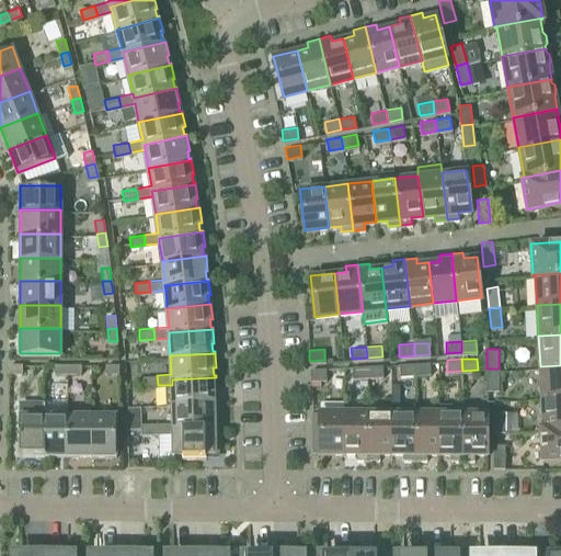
[(430,372),(430,361),(414,362),(415,373),(430,372)]
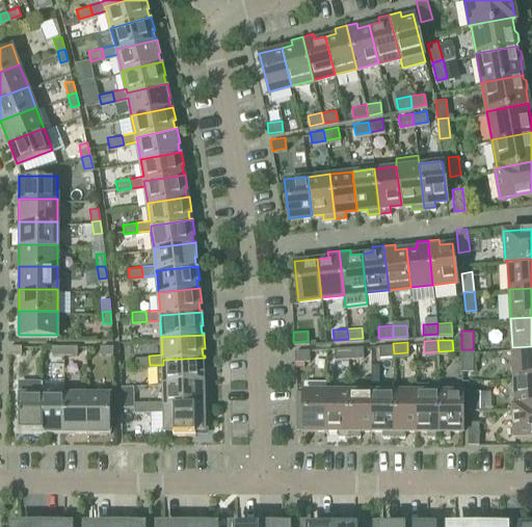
[(394,353),(393,343),(378,344),(379,354),(394,353)]
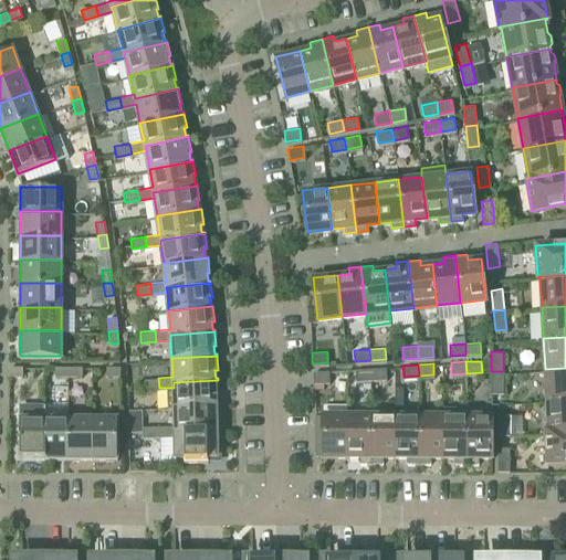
[(22,374),(22,366),(9,366),(9,374),(22,374)]
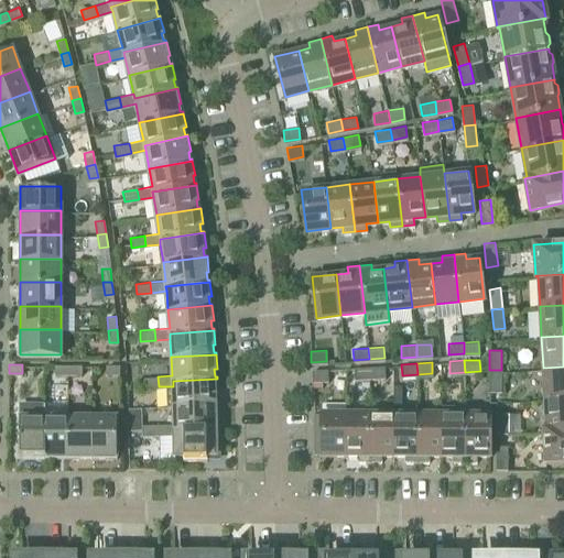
[(119,373),(119,364),(106,364),(106,373),(119,373)]
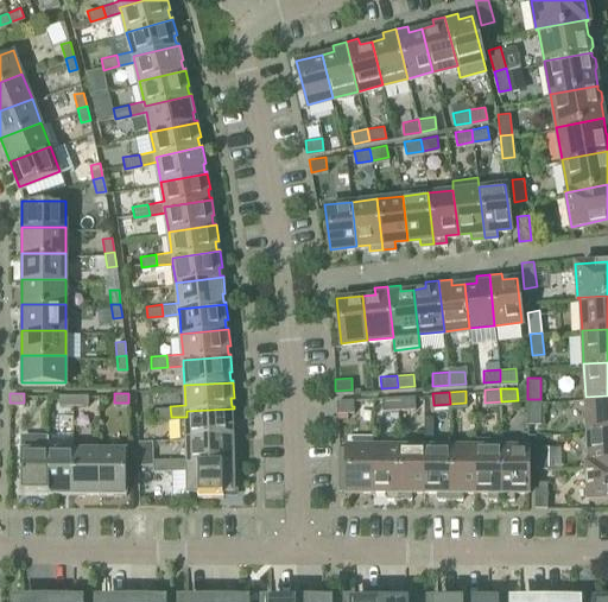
[(398,407),(398,394),(381,395),(382,407),(398,407)]
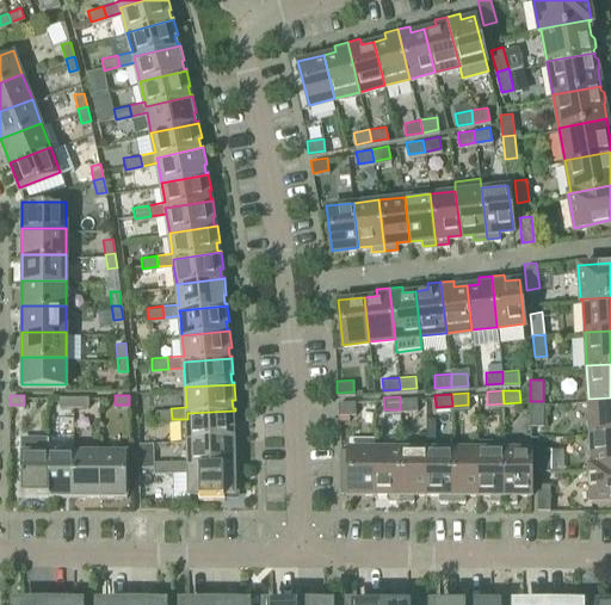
[(417,408),(417,396),(400,396),(400,409),(417,408)]
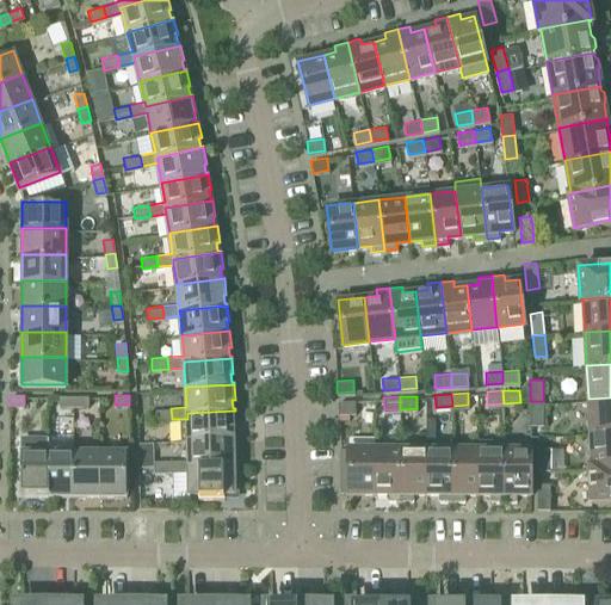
[(610,397),(588,399),(590,432),(610,431),(610,397)]
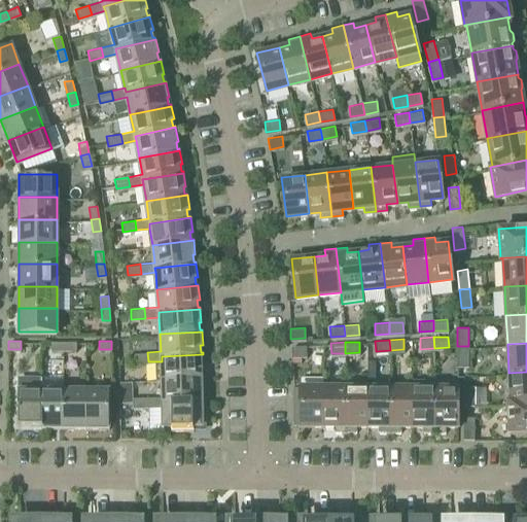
[(306,355),(306,344),(291,345),(291,356),(306,355)]
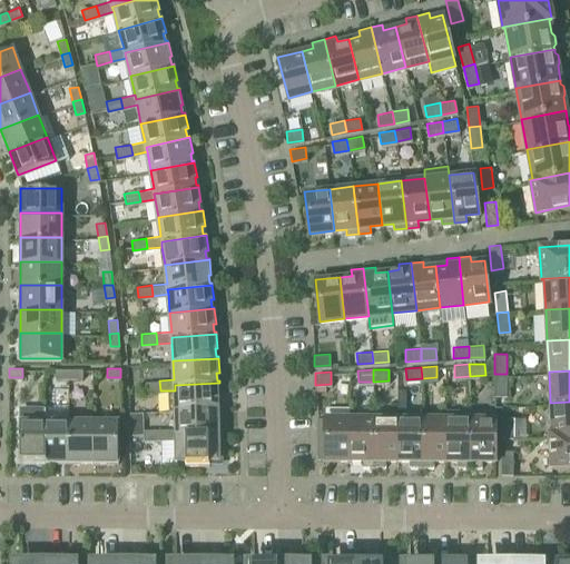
[(507,394),(507,374),(494,374),(494,394),(507,394)]
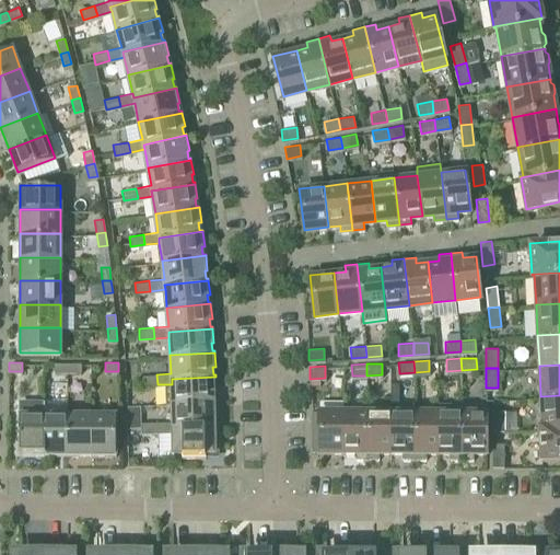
[(158,384),(156,374),(142,374),(142,385),(158,384)]
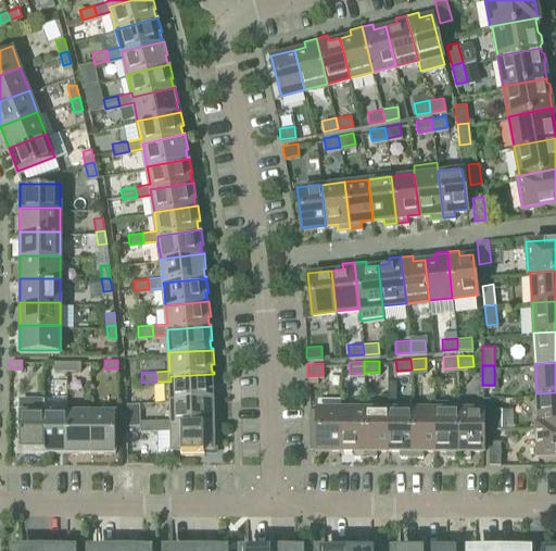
[(215,388),(214,374),(171,376),(171,382),(172,399),(215,398),(215,396),(213,397),(212,389),(215,388)]
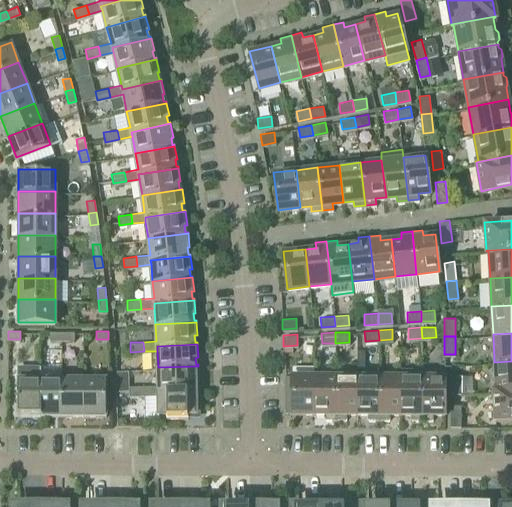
[(511,361),(494,362),(496,389),(493,390),(511,389),(511,361)]
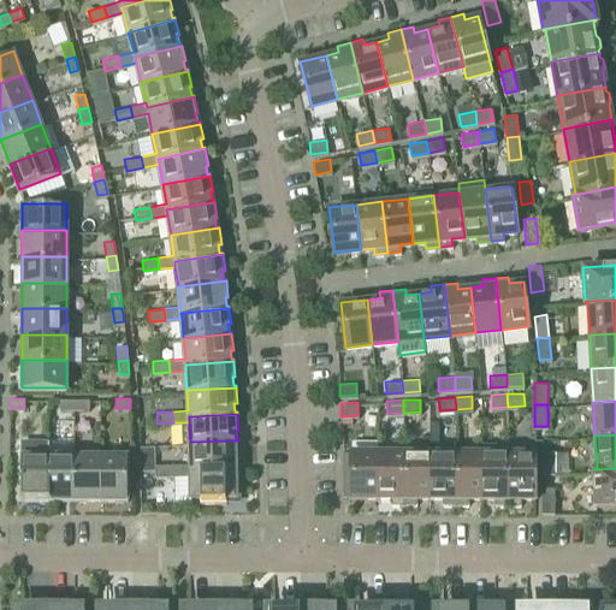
[(238,456),(238,440),(190,442),(190,462),(173,463),(173,474),(190,474),(190,468),(240,467),(240,466),(236,466),(236,457),(238,456)]
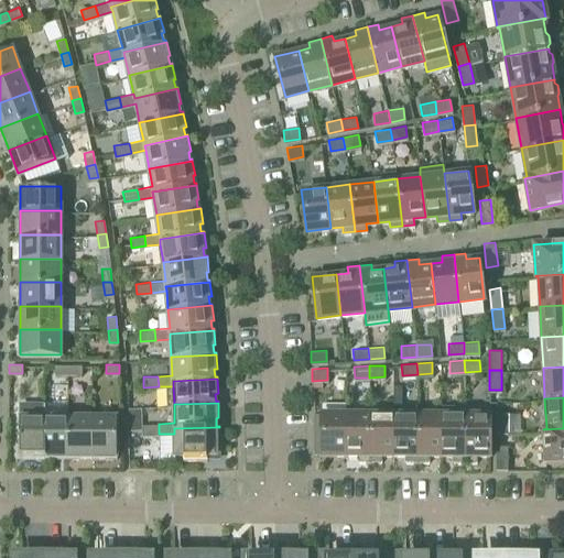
[(477,455),(489,455),(489,404),(465,404),(465,413),(465,460),(477,460),(477,455)]
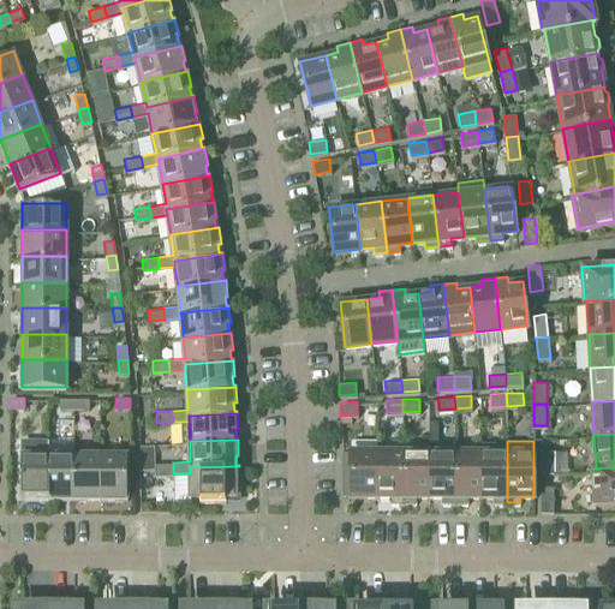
[(553,471),(554,449),(541,449),(541,471),(553,471)]
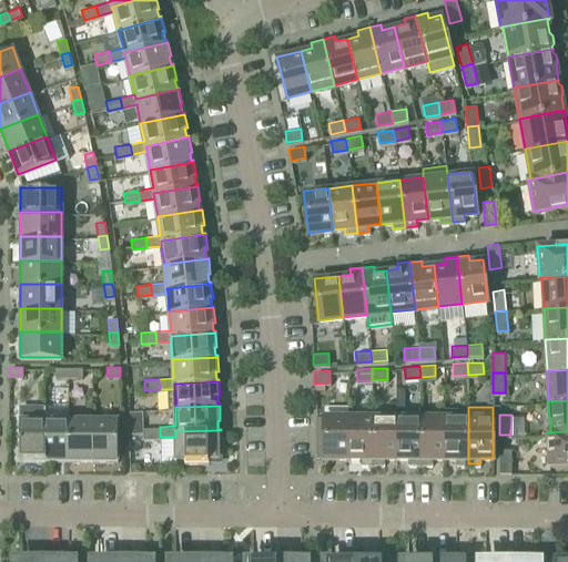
[(348,458),(348,416),(316,416),(316,417),(315,418),(315,442),(315,453),(323,453),(323,457),(348,458)]
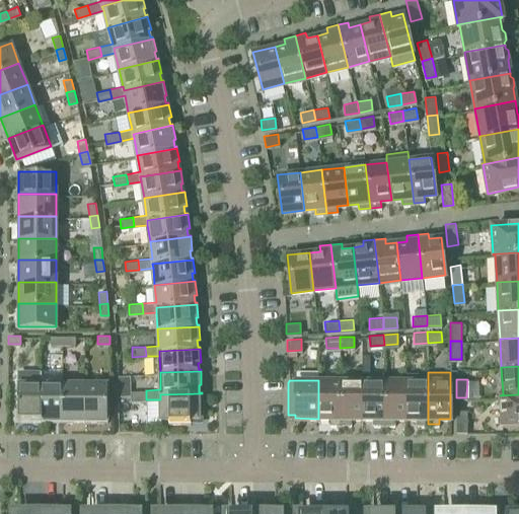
[(340,424),(340,380),(318,380),(318,419),(328,419),(328,424),(340,424)]
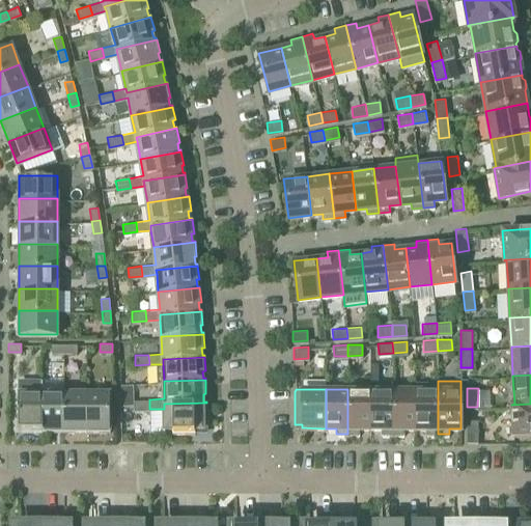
[(370,428),(370,389),(347,389),(347,434),(359,434),(359,428),(370,428)]
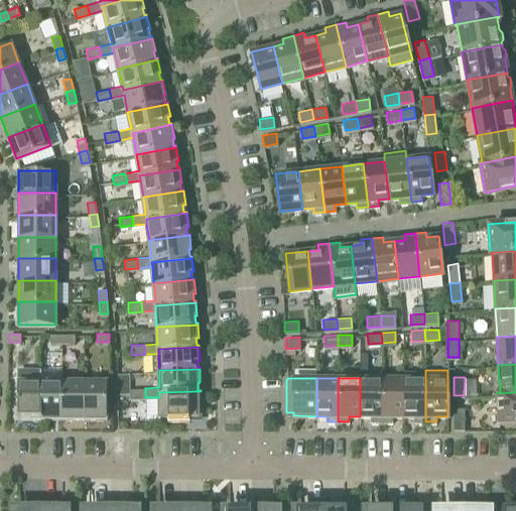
[(381,421),(381,378),(360,378),(360,416),(370,416),(370,421),(381,421)]
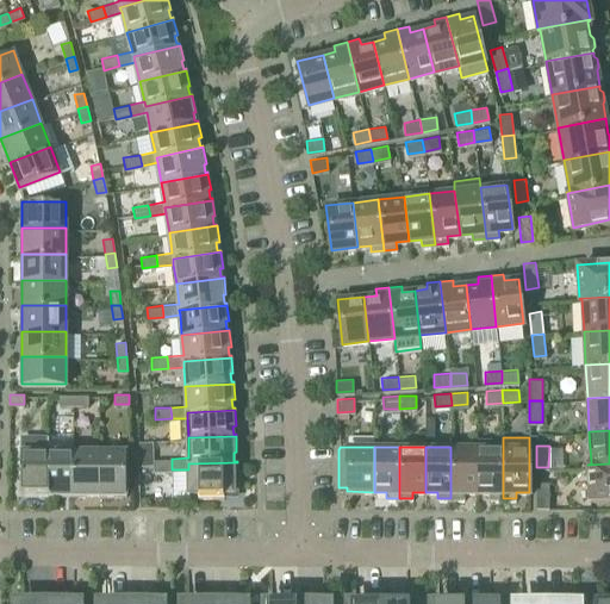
[(477,492),(477,447),(450,447),(450,498),(464,498),(464,492),(477,492)]
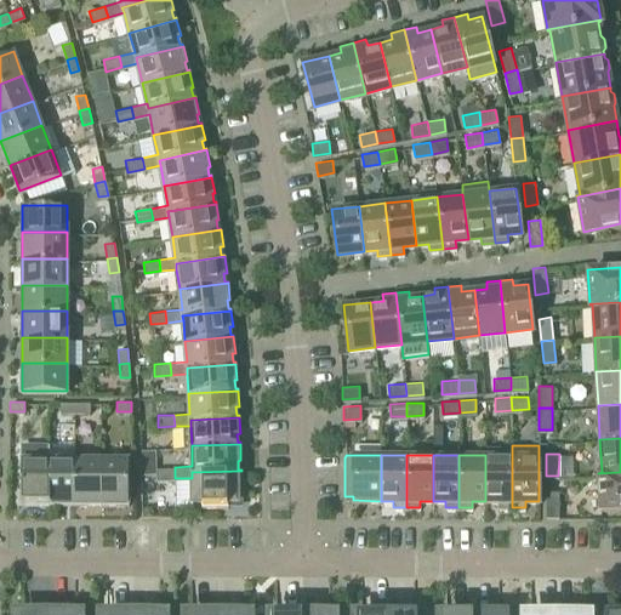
[(512,507),(512,455),(485,455),(485,501),(499,501),(499,507),(512,507)]
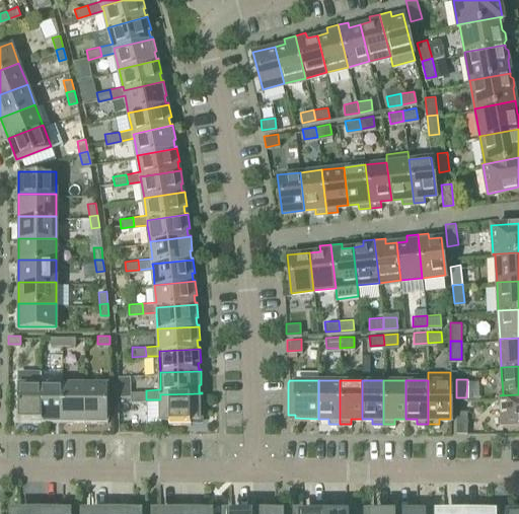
[(41,420),(41,382),(17,382),(17,420),(41,420)]
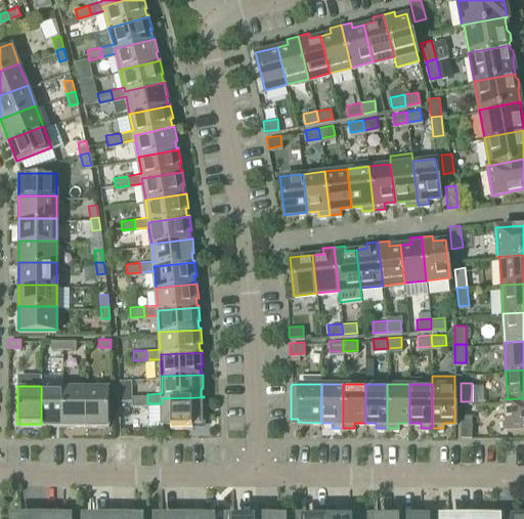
[(63,424),(63,386),(41,386),(41,424),(63,424)]
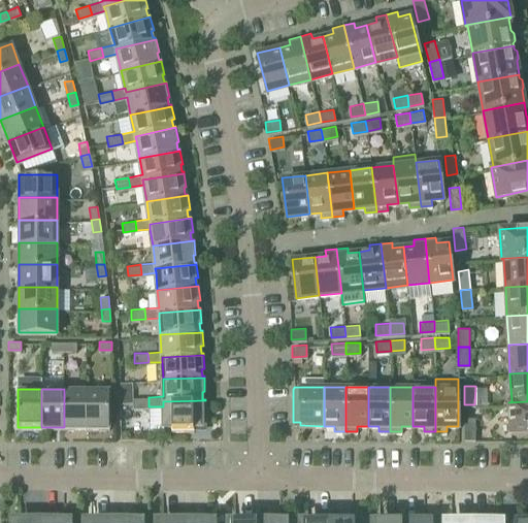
[(86,427),(86,389),(64,389),(64,427),(86,427)]
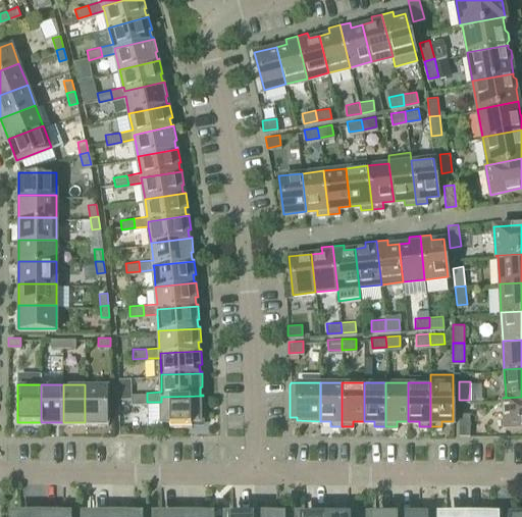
[(107,422),(107,384),(85,384),(85,422),(107,422)]
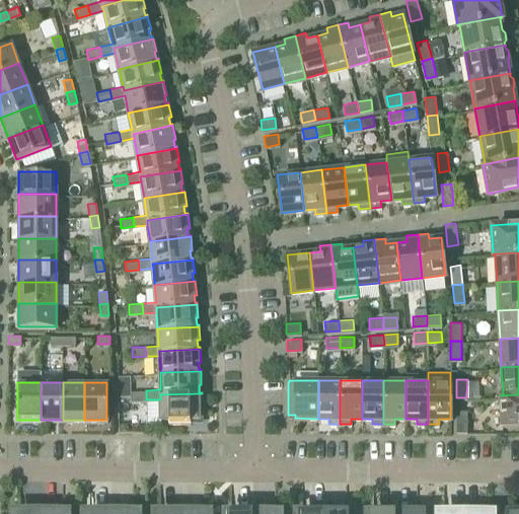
[(146,399),(146,390),(131,390),(131,400),(146,399)]
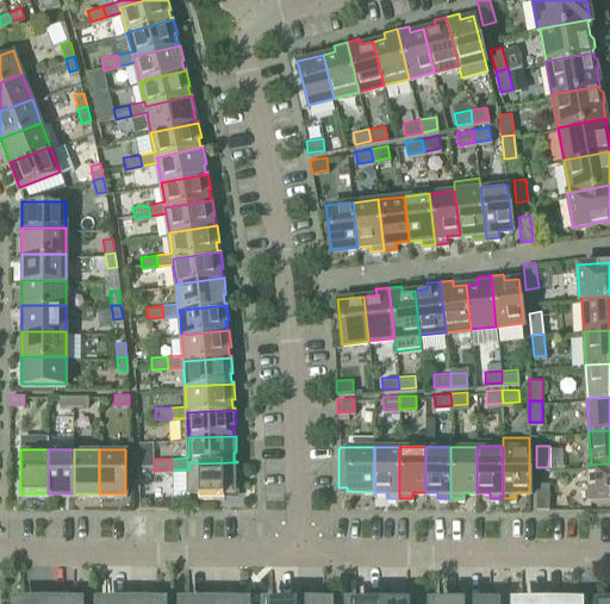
[(237,490),(237,462),(188,464),(188,469),(190,490),(198,490),(198,496),(223,496),(223,490),(237,490)]
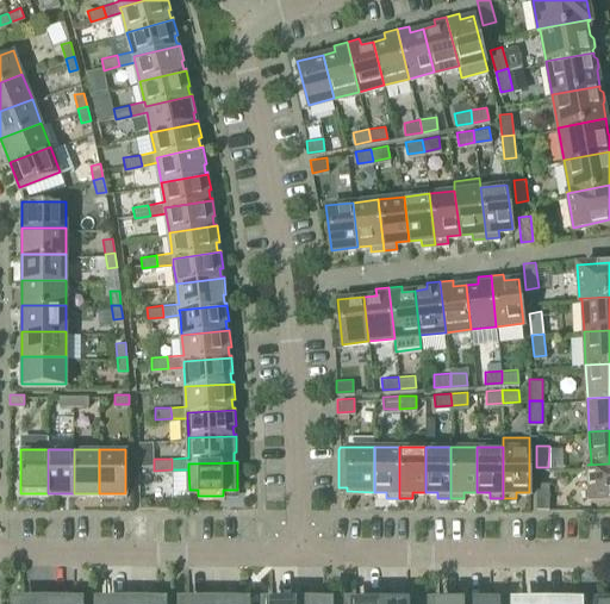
[(609,498),(609,464),(587,465),(590,499),(609,498)]
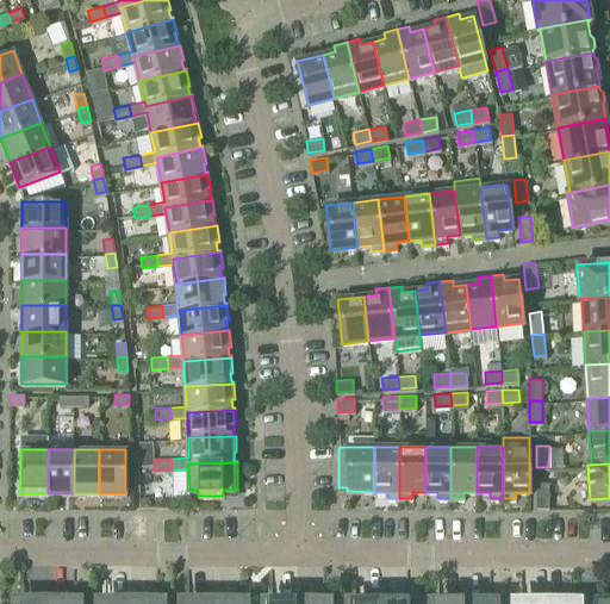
[(548,506),(549,481),(536,481),(536,506),(548,506)]
